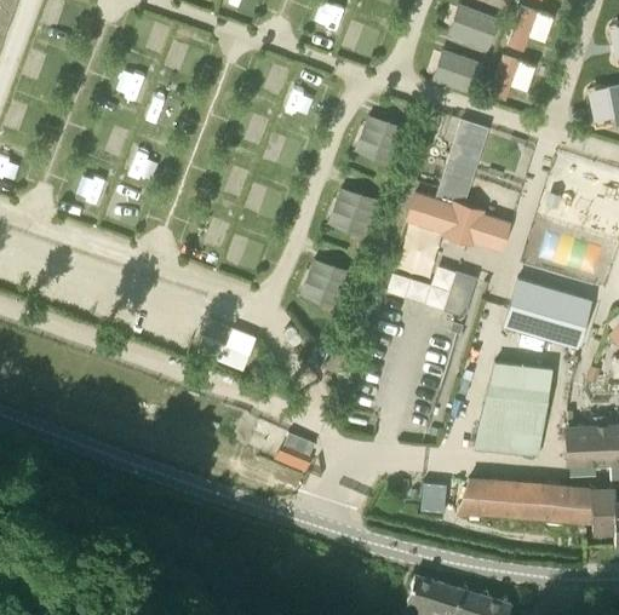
[(457,5),(448,34),(492,49),(500,18),(457,5)]
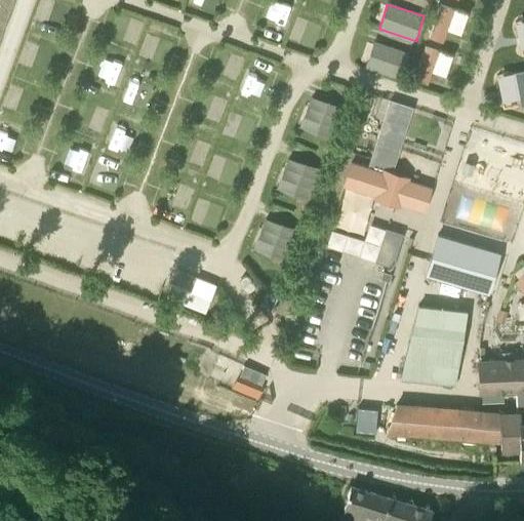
[(445,43),(447,32),(464,35),(469,13),(439,6),(432,40),(445,43)]
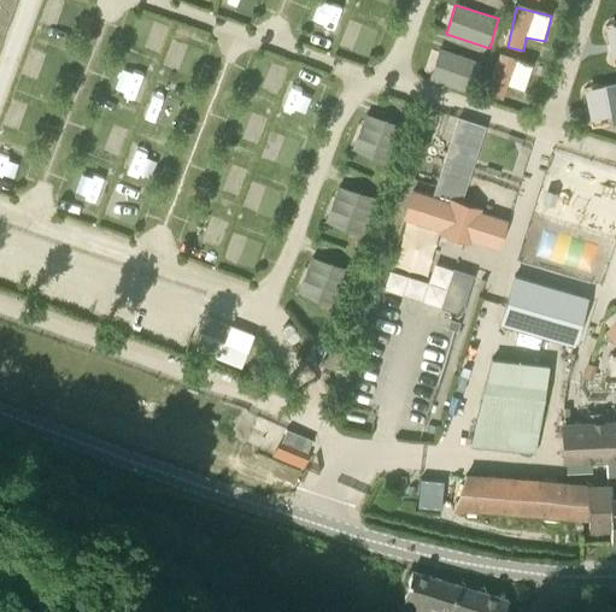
[(357,33),(386,41),(391,24),(363,16),(357,33)]
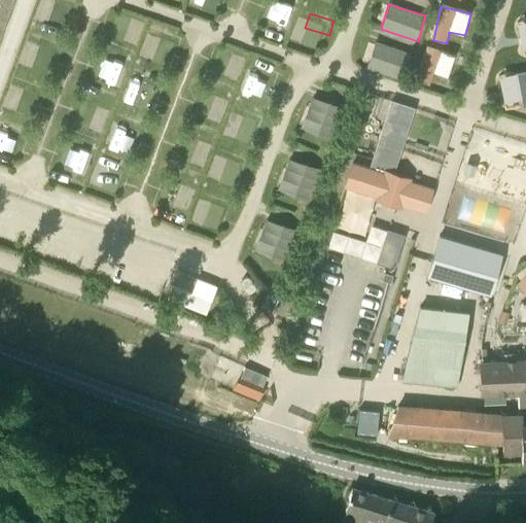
[(376,41),(366,67),(401,79),(411,54),(376,41)]
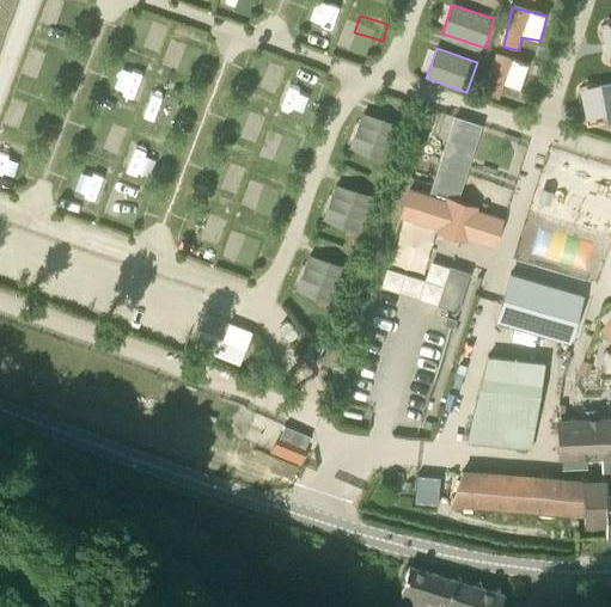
[(166,68),(187,75),(191,59),(171,51),(166,68)]
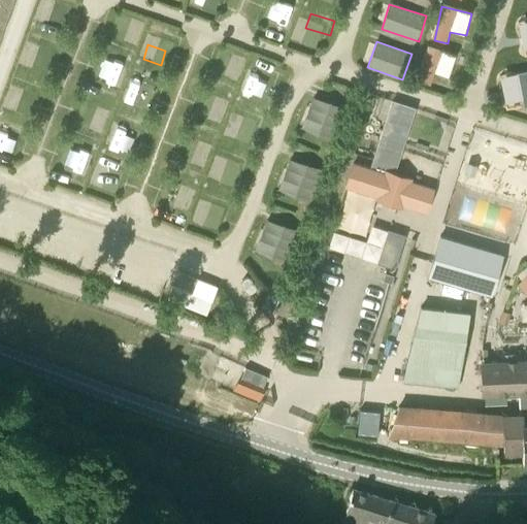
[(449,78),(457,57),(428,47),(416,82),(432,87),(436,74),(449,78)]
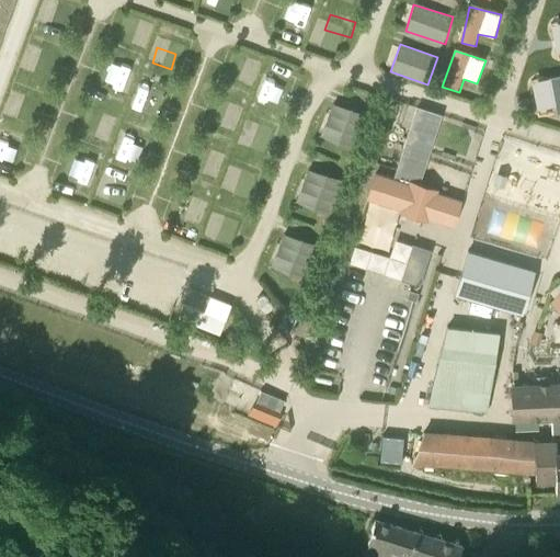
[(238,59),(231,78),(251,84),(258,67),(238,59)]
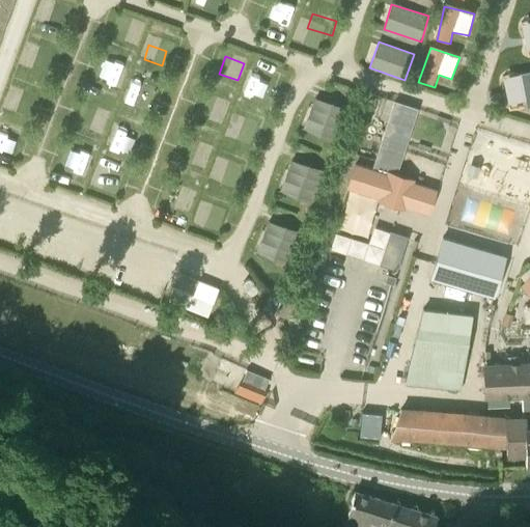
[(252,80),(247,93),(266,101),(271,88),(252,80)]
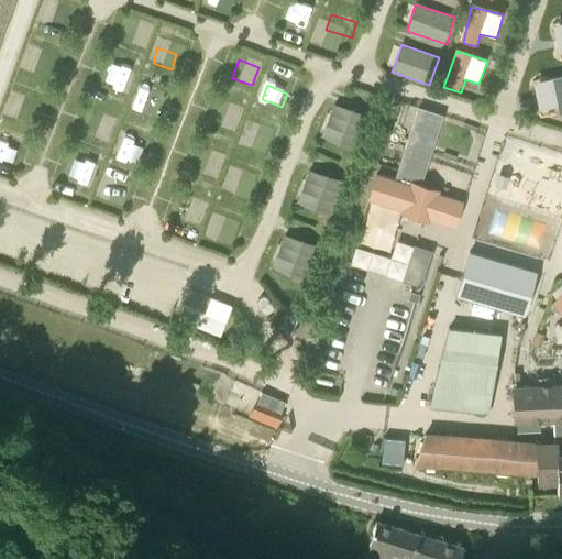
[(552,109),(561,111),(561,86),(558,86),(552,109)]
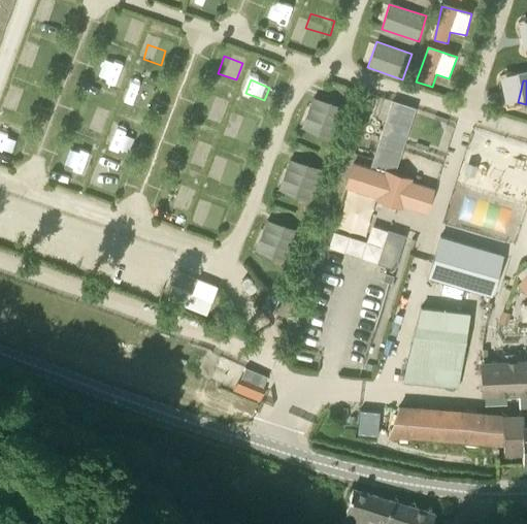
[(132,85),(126,101),(146,108),(152,93),(132,85)]
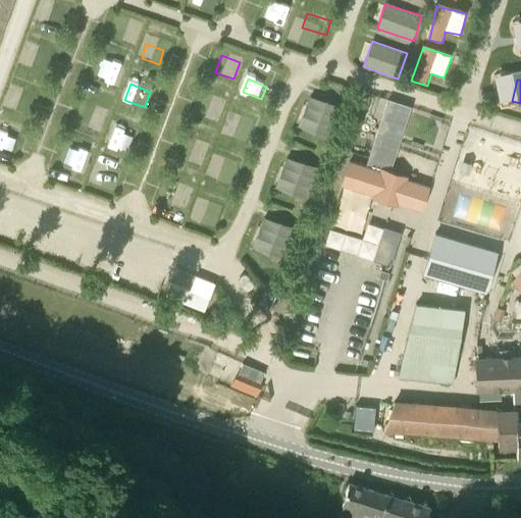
[(308,96),(299,127),(327,136),(336,103),(308,96)]
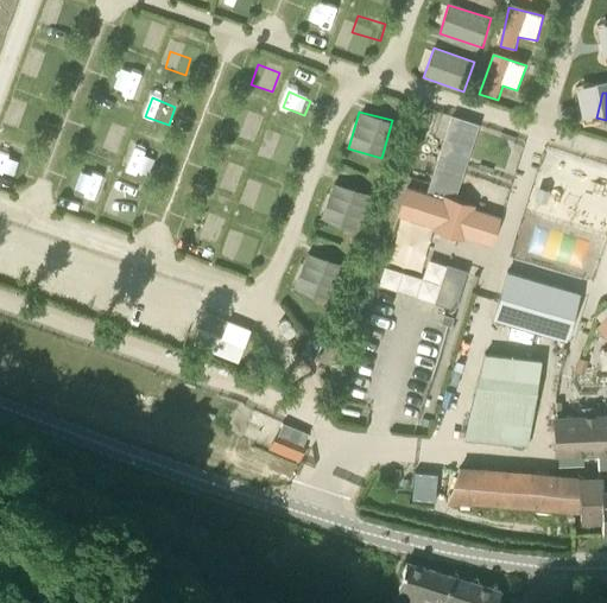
[(440,157),(459,163),(472,122),(454,116),(440,157)]
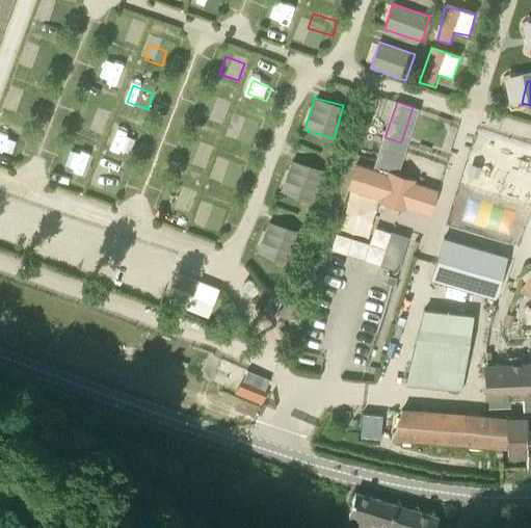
[(84,124),(102,131),(110,112),(91,105),(84,124)]
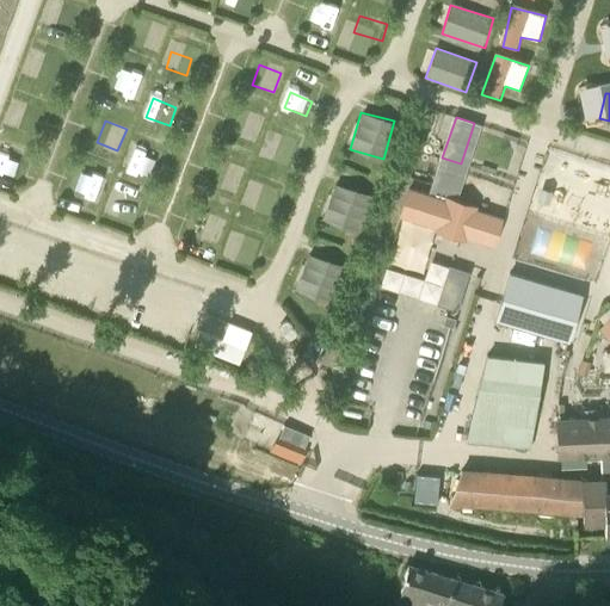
[(214,185),(235,192),(244,171),(222,162),(214,185)]
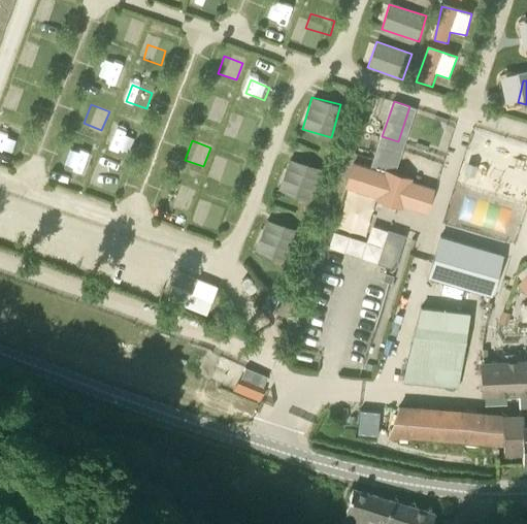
[(74,148),(67,167),(85,173),(92,154),(74,148)]
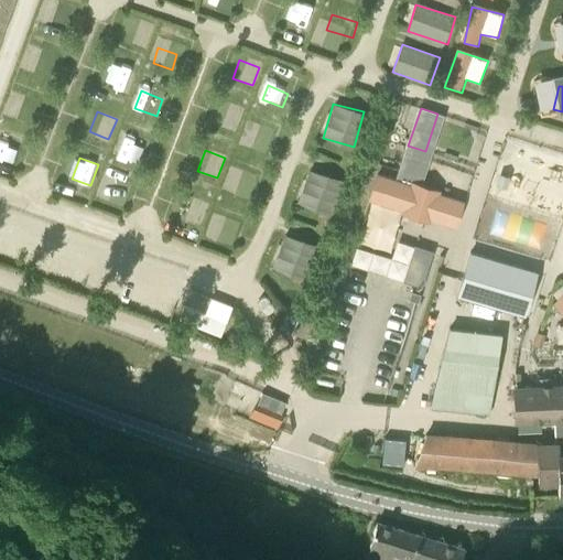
[(309,170),(298,204),(332,214),(342,180),(309,170)]
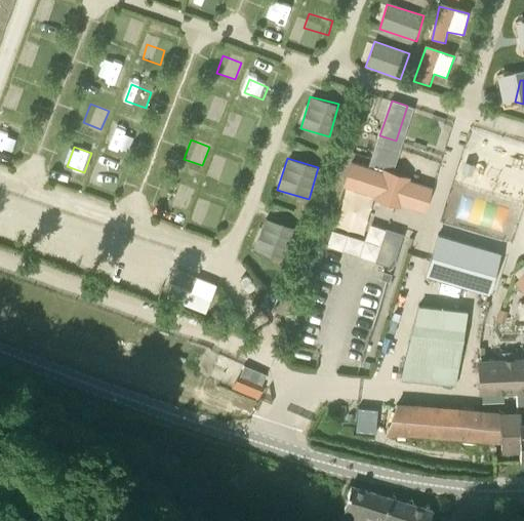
[(213,176),(227,179),(229,167),(215,164),(213,176)]
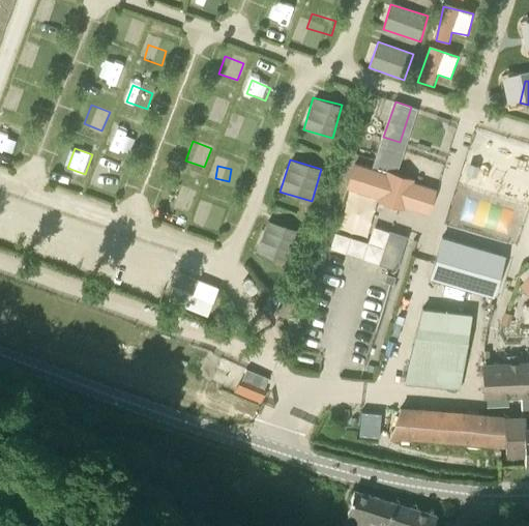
[(354,168),(347,190),(381,201),(379,205),(407,214),(408,210),(430,217),(437,196),(415,188),(416,184),(389,175),(388,179),(354,168)]
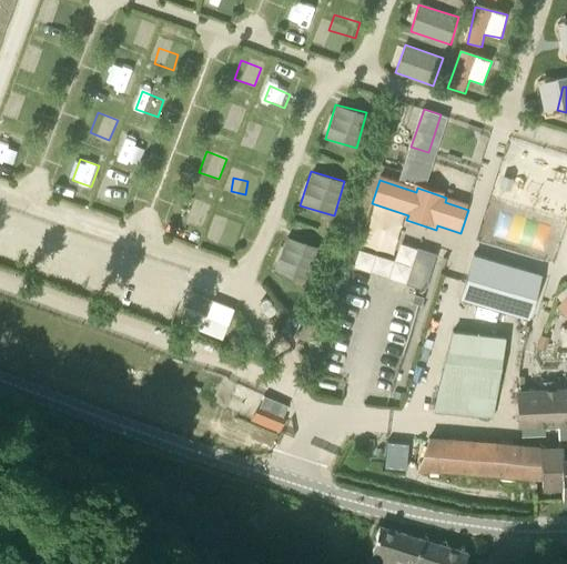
[(201,228),(206,207),(188,202),(183,223),(201,228)]
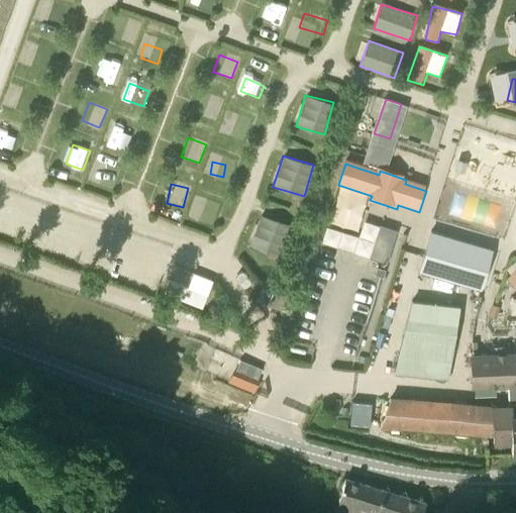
[(250,246),(275,253),(284,222),(260,215),(250,246)]
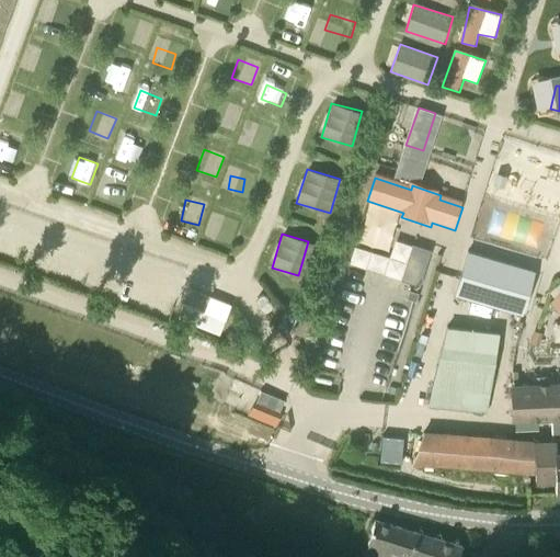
[(466,258),(452,302),(522,324),(535,280),(466,258)]
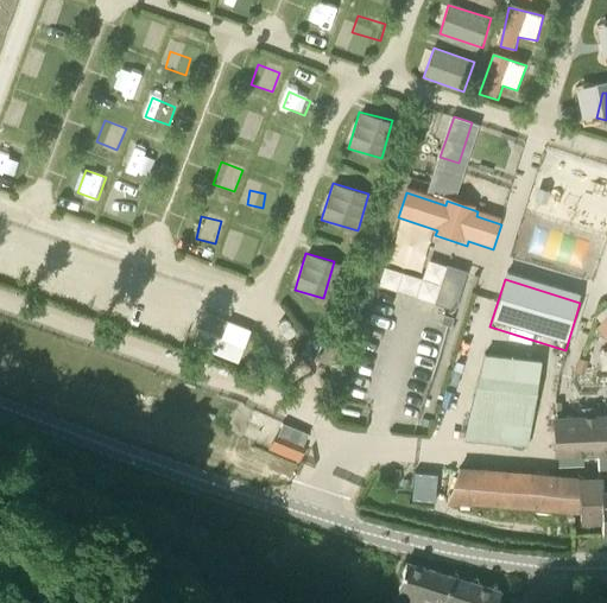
[(602,335),(606,330),(606,318),(596,327),(602,335)]
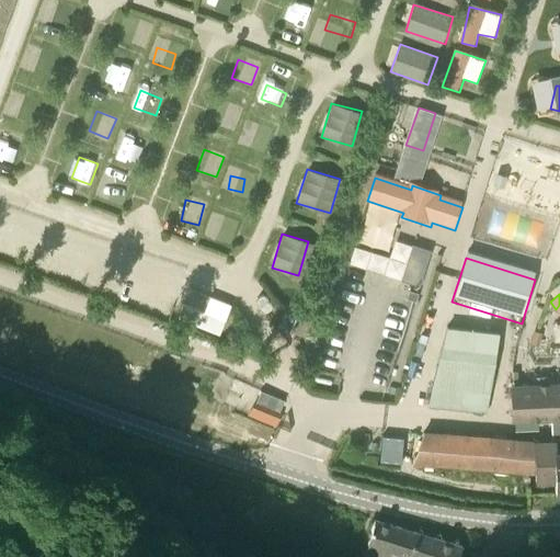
[(194,308),(189,325),(220,337),(232,305),(209,296),(204,311),(194,308)]
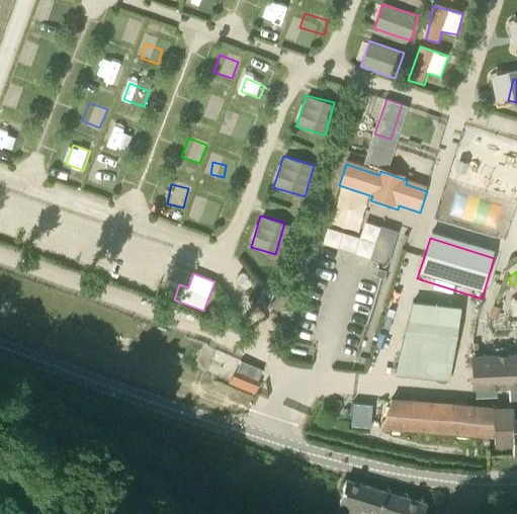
[(401,343),(394,379),(447,386),(454,350),(459,310),(411,305),(401,343)]
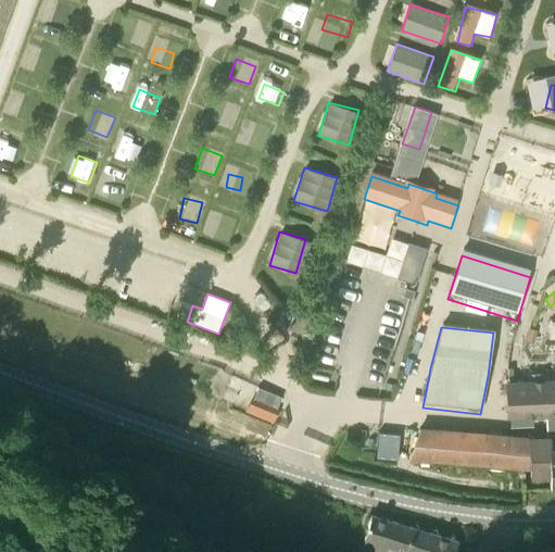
[(554,384),(513,385),(505,386),(507,421),(554,417),(554,384)]
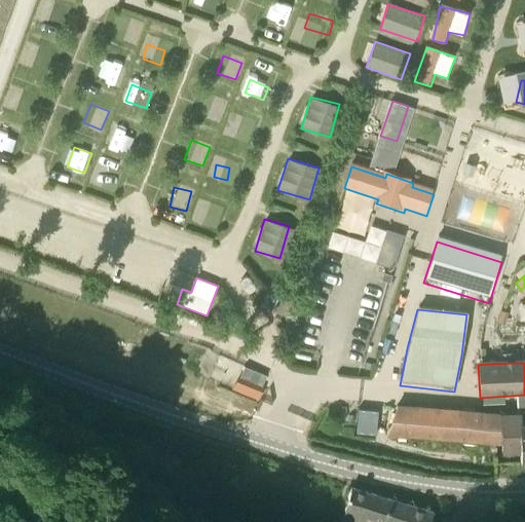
[(502,416),(501,416),(502,447),(503,455),(519,455),(519,465),(524,464),(524,424),(521,425),(521,415),(502,416)]
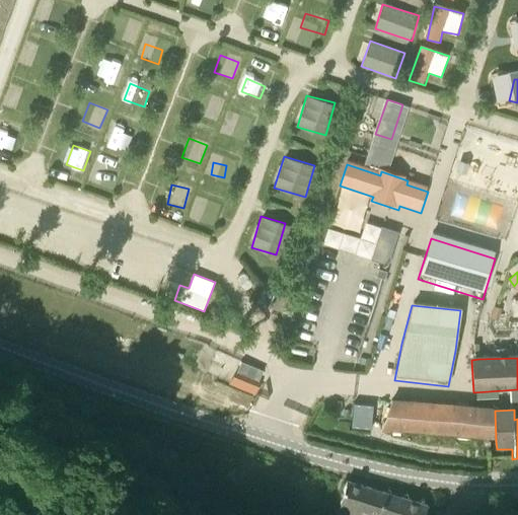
[(424,514),(426,508),(345,484),(339,507),(337,514),(424,514)]
